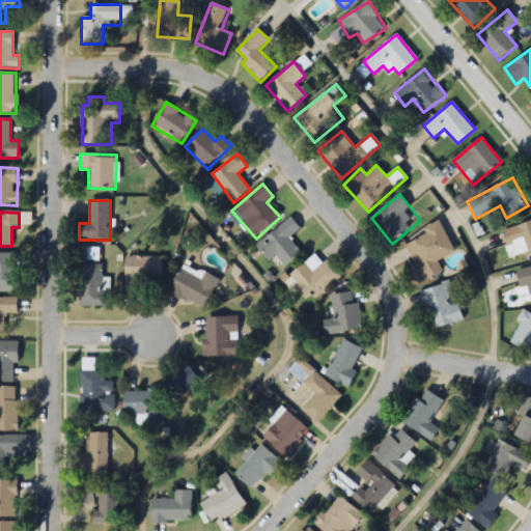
[(256,246),(279,272),(301,253),(289,239),(300,229),(290,217),(256,246)]
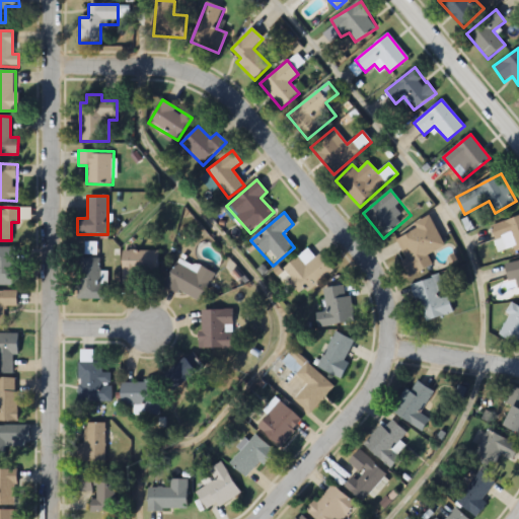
[(495,240),(508,236),(513,252),(518,249),(518,216),(490,226),(495,240)]
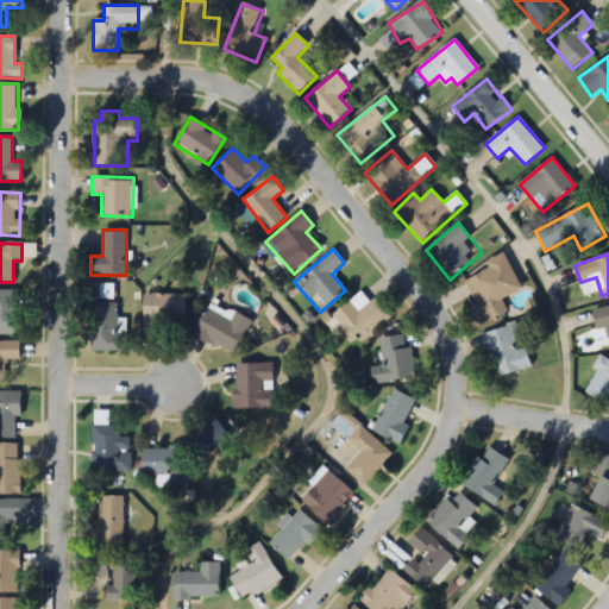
[(501,300),(521,289),(504,256),(462,277),(476,306),(470,308),(479,326),(507,312),(501,300)]
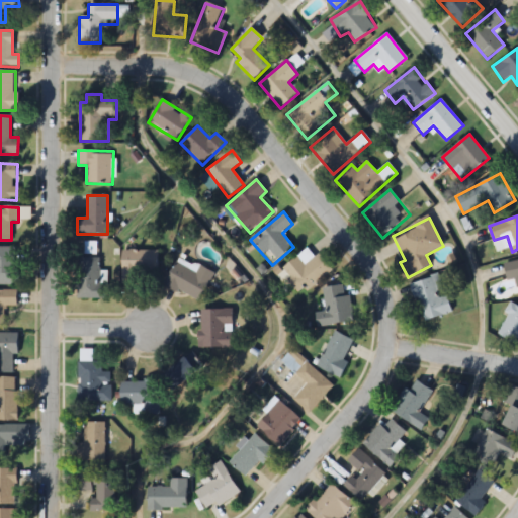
[(17,247),(0,247),(0,285),(17,286),(17,247)]
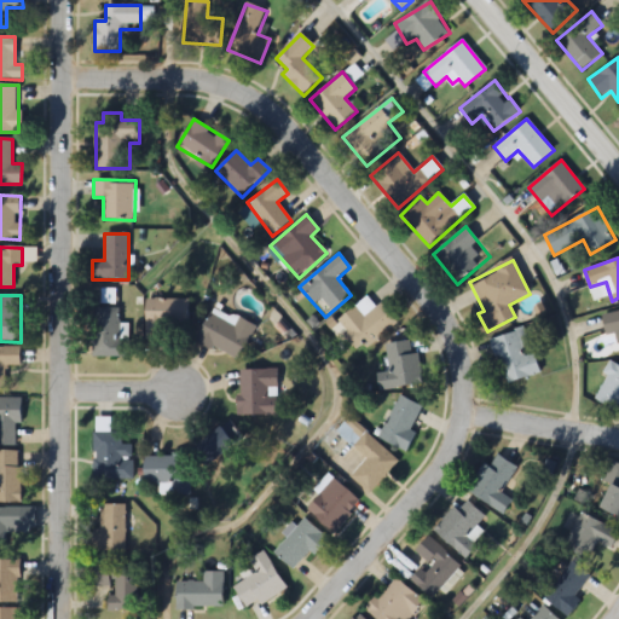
[(336,322),(362,353),(398,327),(380,304),(375,307),(368,298),(336,322)]
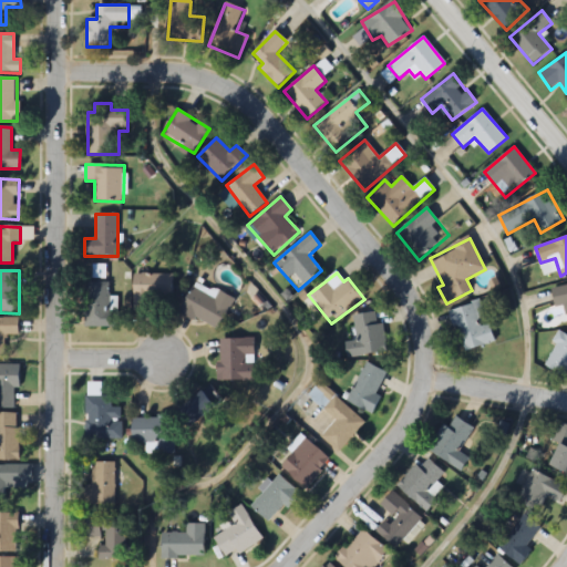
[(133,310),(150,310),(150,301),(172,301),(172,275),(133,275),(133,310)]
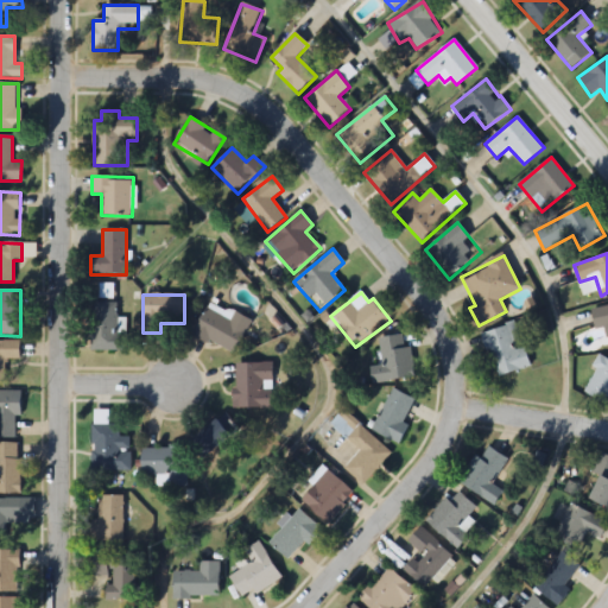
[(211,301),(191,334),(230,356),(251,323),(211,301)]
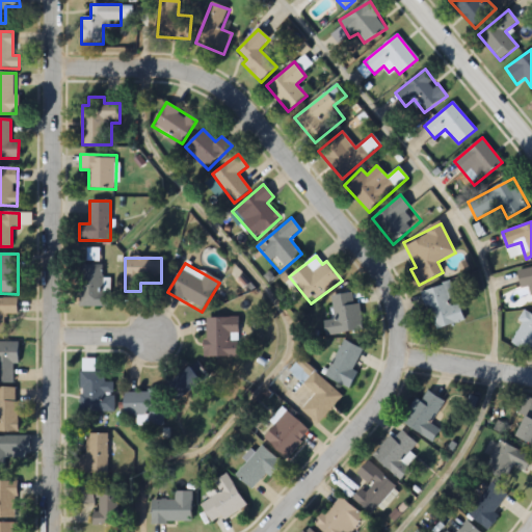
[(112,278),(102,278),(103,265),(80,265),(80,307),(111,307),(112,278)]
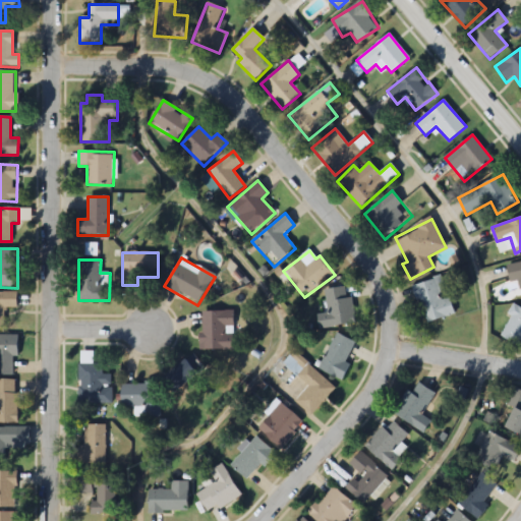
[(510,283),(520,281),(520,284),(520,263),(506,266),(510,283)]
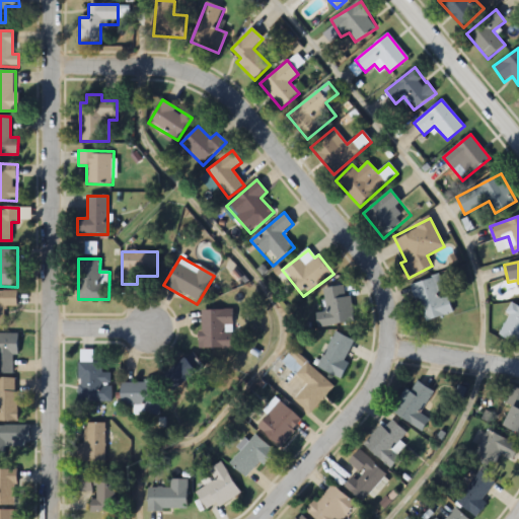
[(452,312),(446,294),(445,294),(439,276),(411,285),(424,322),(452,312)]
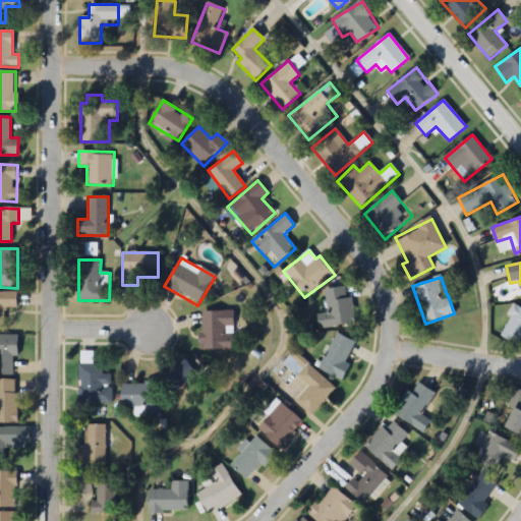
[(349,287),(326,290),(329,313),(316,315),(319,329),(354,325),(349,287)]
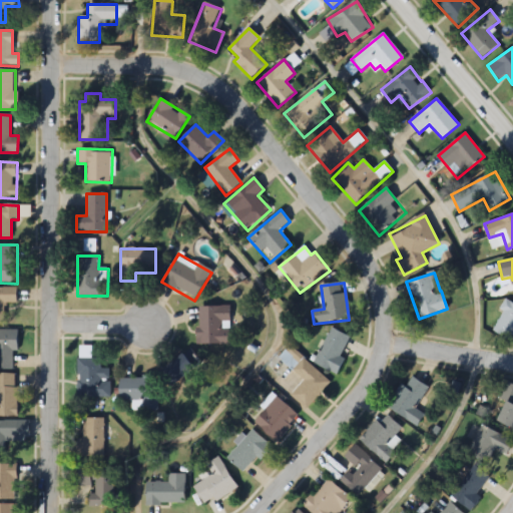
[(0,325),(3,326),(3,305),(17,305),(17,289),(0,288),(0,325)]
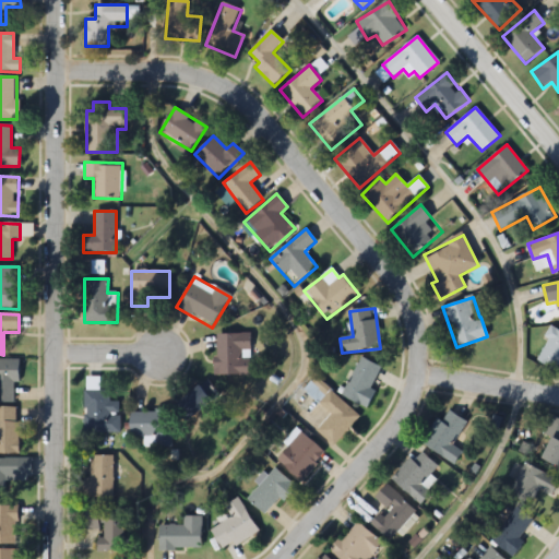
[(558,329),(554,326),(535,360),(555,372),(558,365),(558,329)]
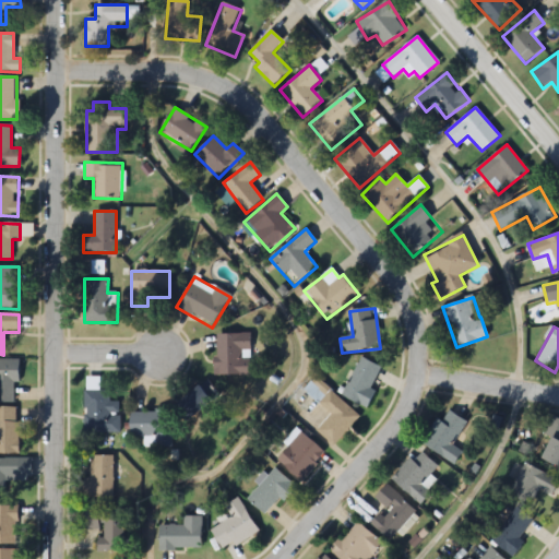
[(250,334),(216,334),(216,375),(250,375),(250,334)]
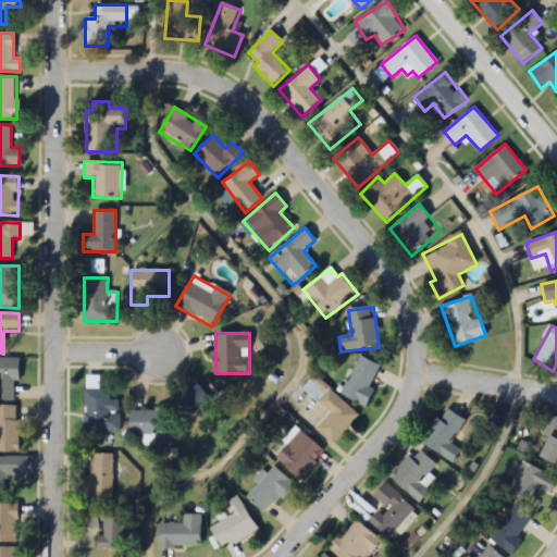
[(366,407),(374,390),(369,386),(379,367),(359,357),(341,394),(366,407)]
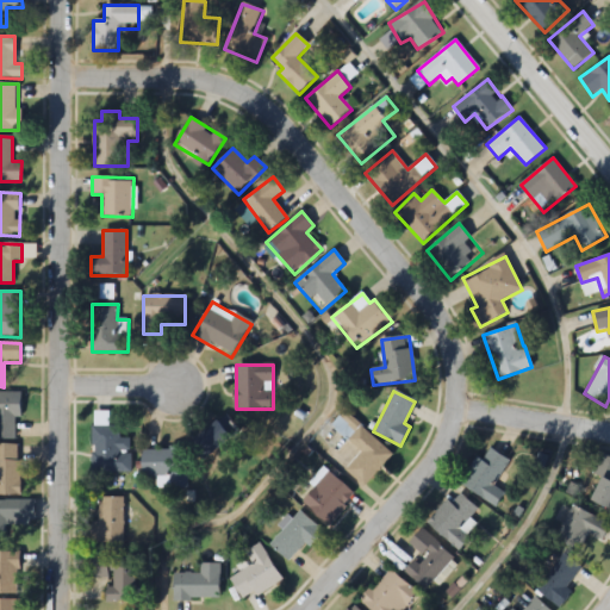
[(17,393),(0,392),(0,439),(17,439),(17,393)]
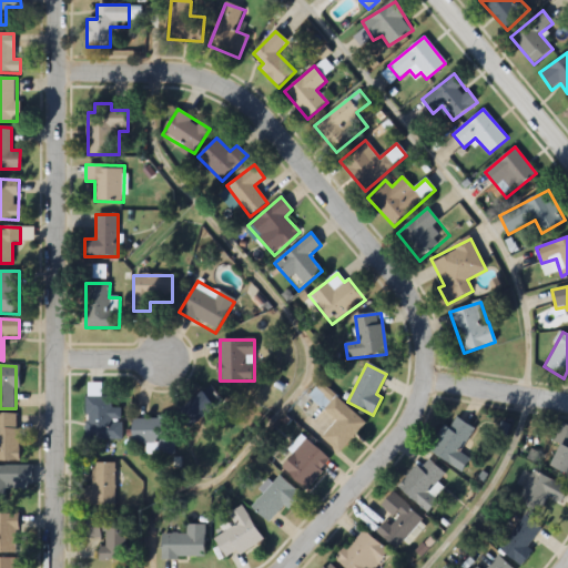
[(336,454),(365,424),(321,383),(308,396),(336,422),(321,439),(336,454)]
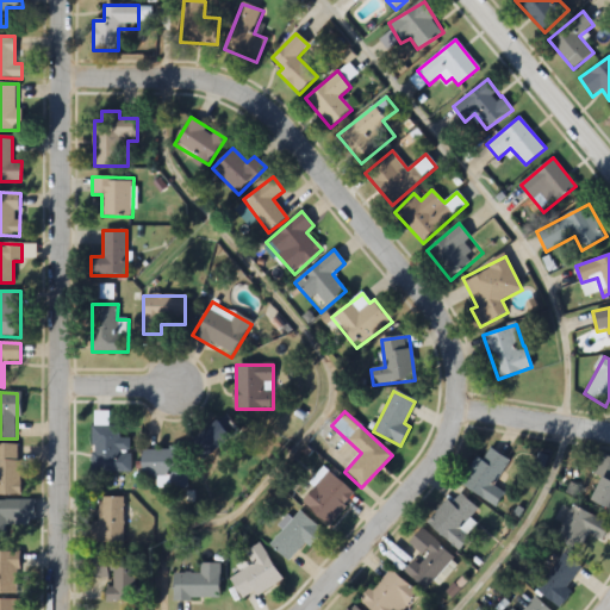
[(238,435),(228,417),(190,440),(200,459),(238,435)]
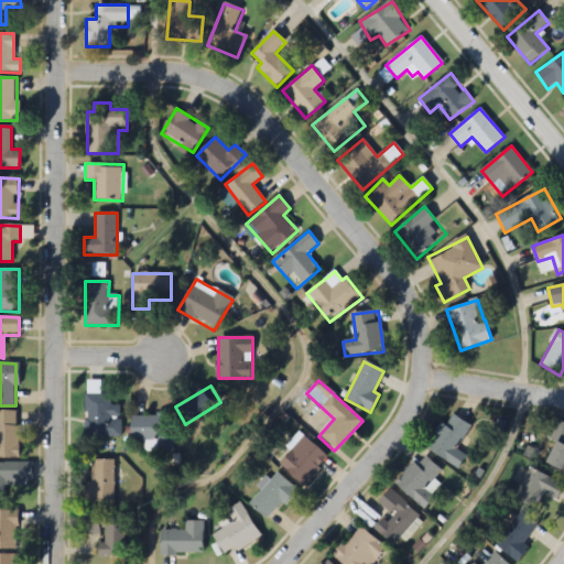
[(121,436),(121,404),(111,404),(111,393),(85,393),(85,436),(121,436)]
